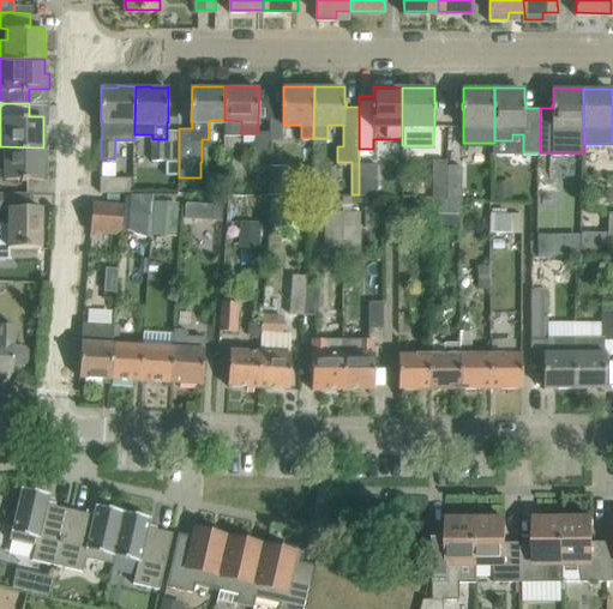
[(283,125),(283,118),(271,118),(270,130),(270,138),(283,138),(283,125)]
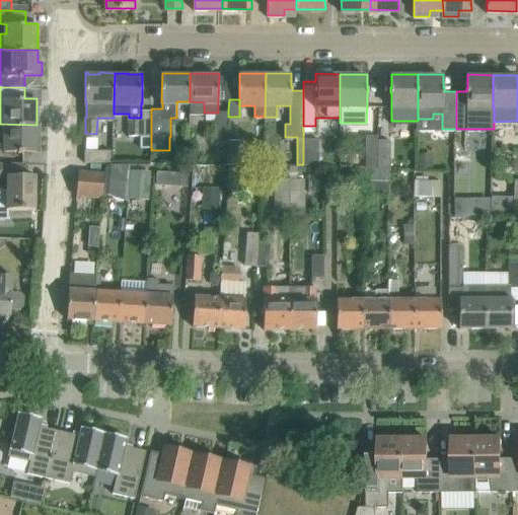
[(141,118),(129,118),(129,134),(151,134),(151,108),(141,108),(141,118)]
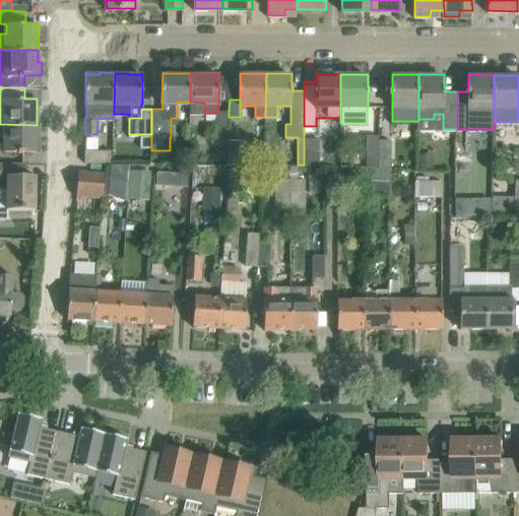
[(215,113),(215,139),(216,139),(216,143),(228,143),(229,138),(229,117),(229,110),(218,110),(218,113),(215,113)]
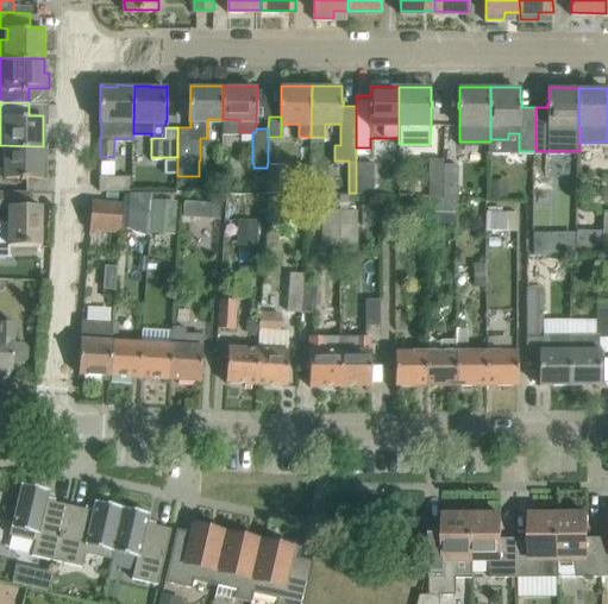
[(0,145),(0,158),(6,158),(5,177),(27,177),(27,176),(48,176),(48,161),(43,161),(43,146),(0,145)]
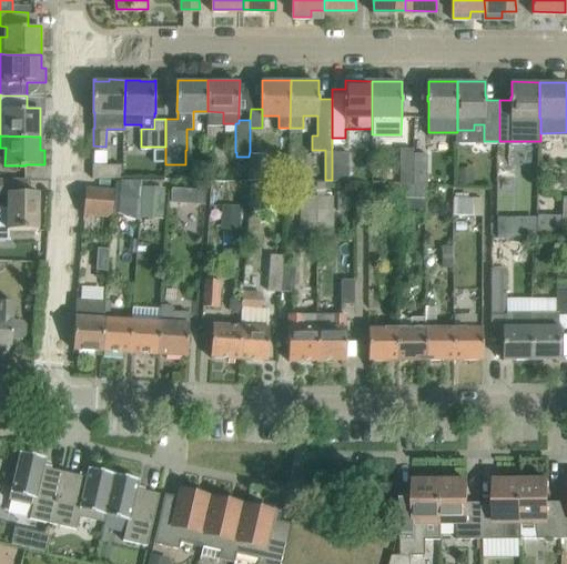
[(401,168),(383,168),(383,181),(398,182),(414,183),(414,145),(401,145),(401,168)]
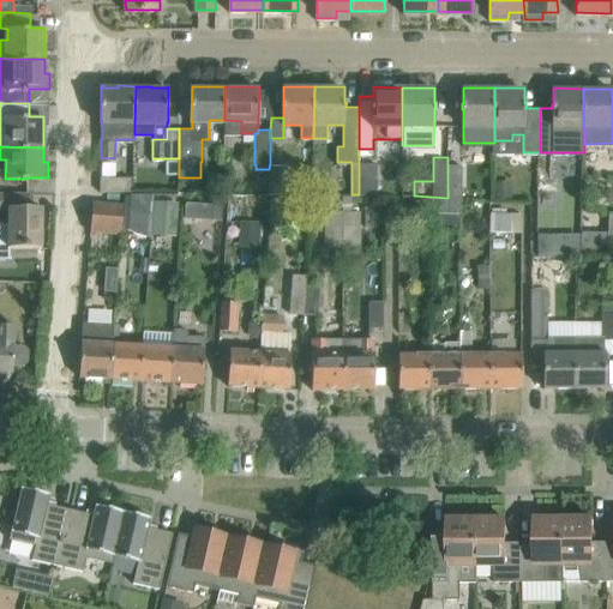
[(378,162),(359,162),(359,194),(378,193),(378,162)]
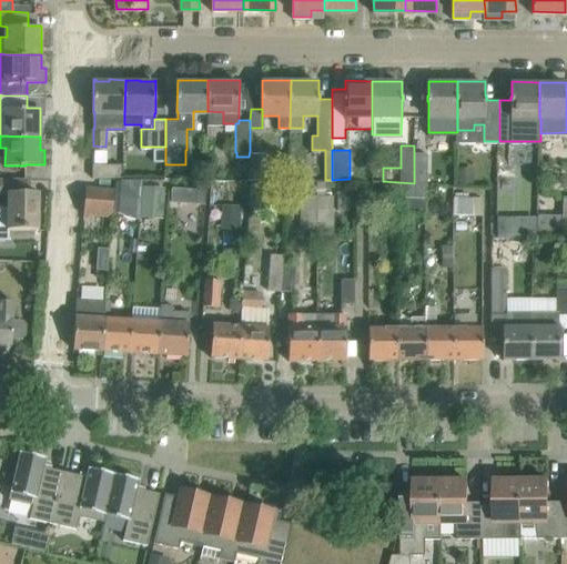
[(250,151),(249,157),(249,178),(266,179),(266,151),(250,151)]
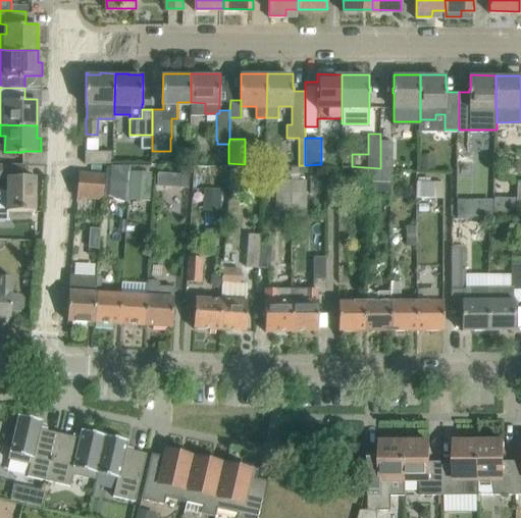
[(393,139),(381,139),(381,168),(392,168),(393,168),(393,139)]
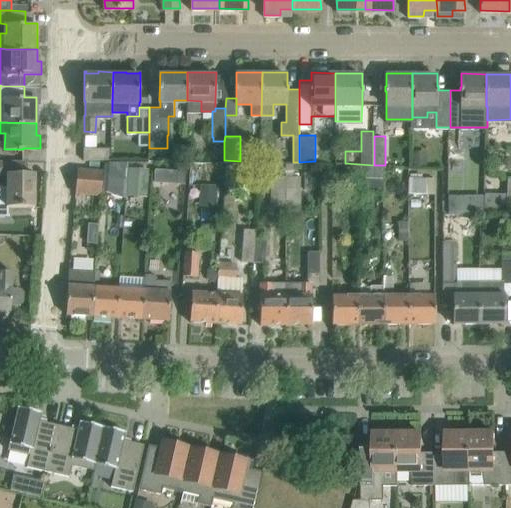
[(110,146),(104,146),(84,146),(84,158),(110,158),(110,146)]
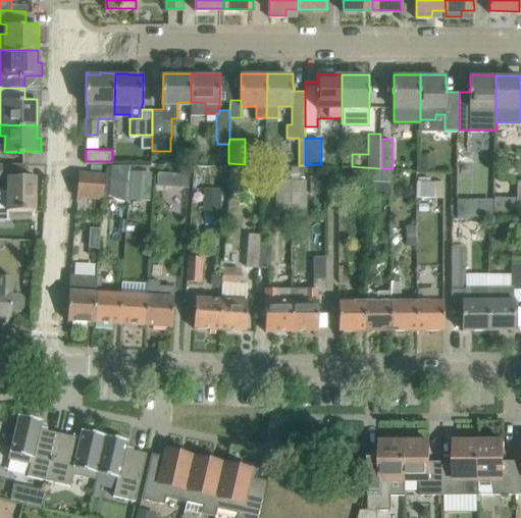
[(0,161),(0,177),(10,178),(10,188),(0,188),(0,218),(9,219),(9,209),(15,209),(36,209),(37,174),(25,174),(25,162),(5,162),(0,161)]
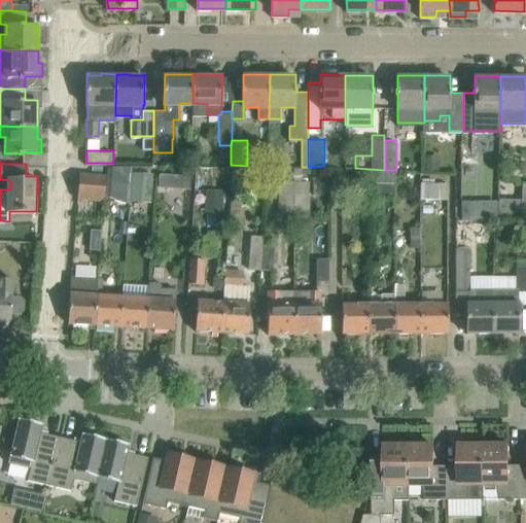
[(370,169),(355,168),(355,181),(370,181),(370,169)]
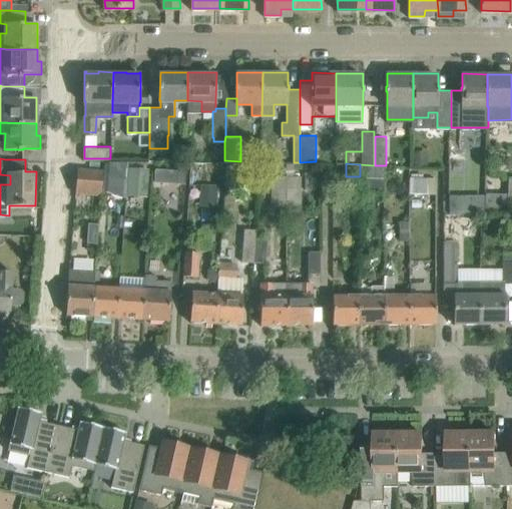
[(374,165),(360,164),(360,176),(362,176),(366,176),(366,186),(384,187),(385,165),(375,165),(374,165)]
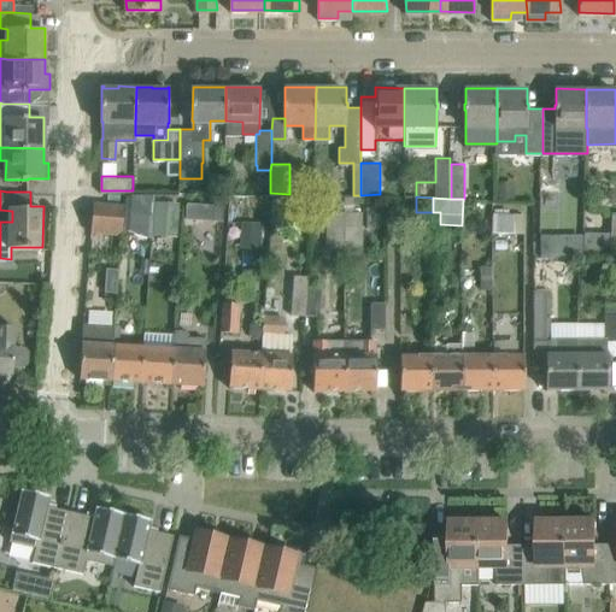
[(122,233),(124,204),(94,201),(92,230),(122,233)]
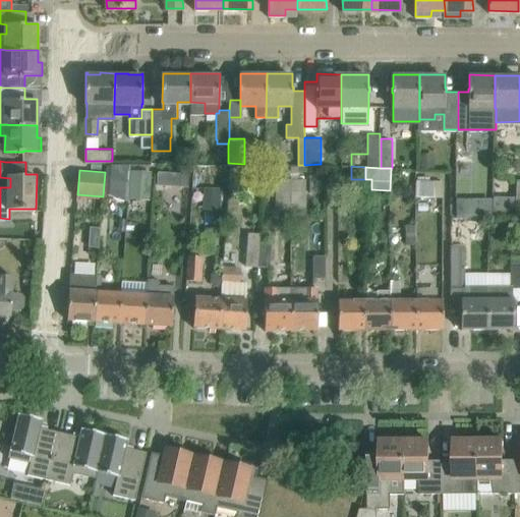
[(130,194),(148,195),(150,170),(131,170),(130,194)]
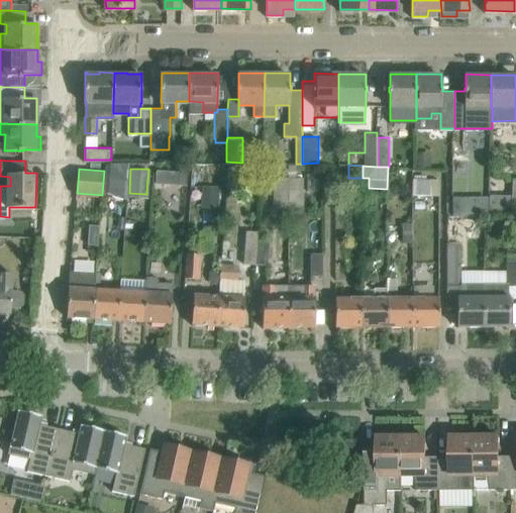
[(289,170),(289,176),(289,206),(290,217),(304,217),(303,176),(297,177),(297,170),(289,170)]
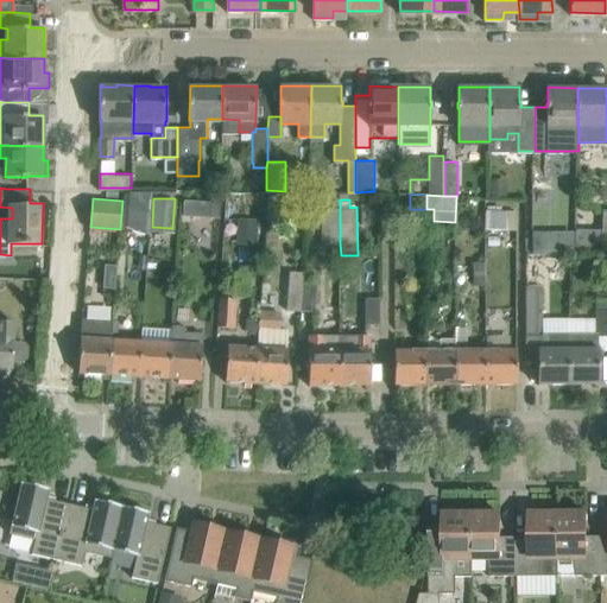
[(185,201),(184,215),(193,215),(198,210),(200,202),(185,201)]
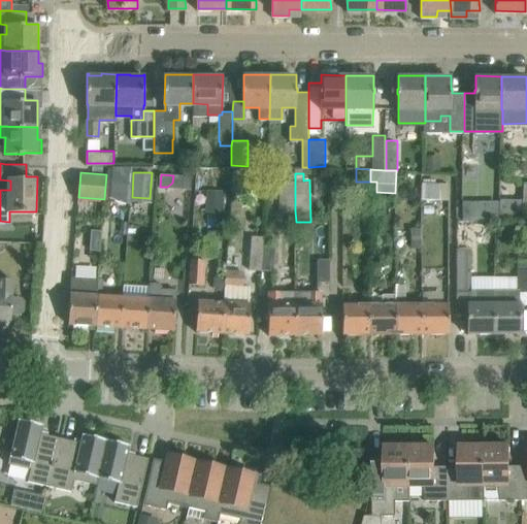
[(295,210),(295,179),(280,179),(280,211),(295,210)]
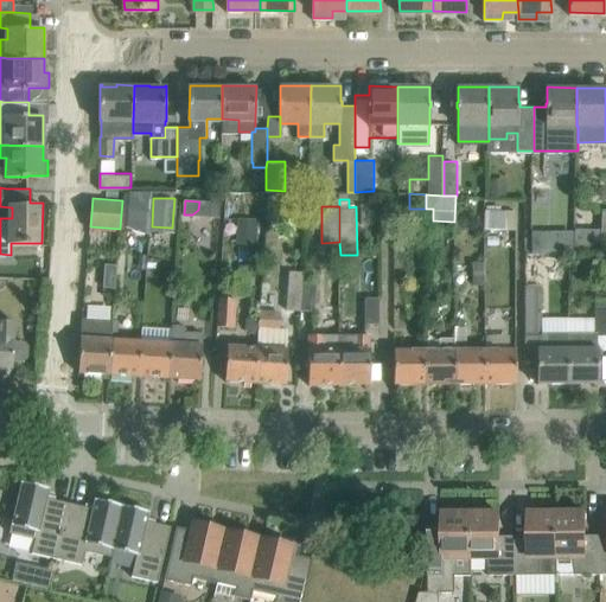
[(506,229),(508,209),(485,207),(485,228),(506,229)]
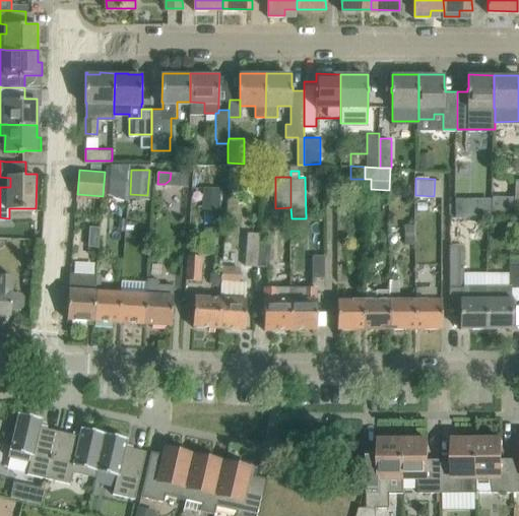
[(117,229),(126,229),(128,203),(124,202),(126,182),(110,181),(108,212),(119,213),(117,229)]
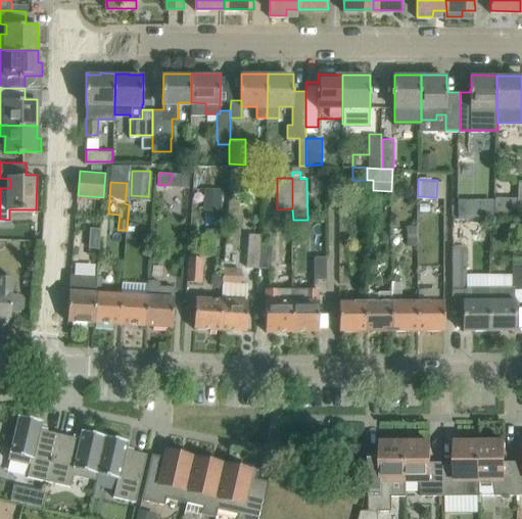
[(204,186),(204,202),(222,203),(228,203),(229,188),(204,186)]
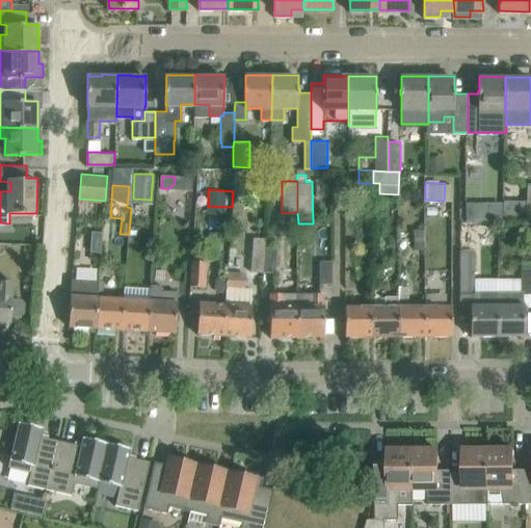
[(264,270),(266,245),(266,237),(255,236),(251,269),(264,270)]
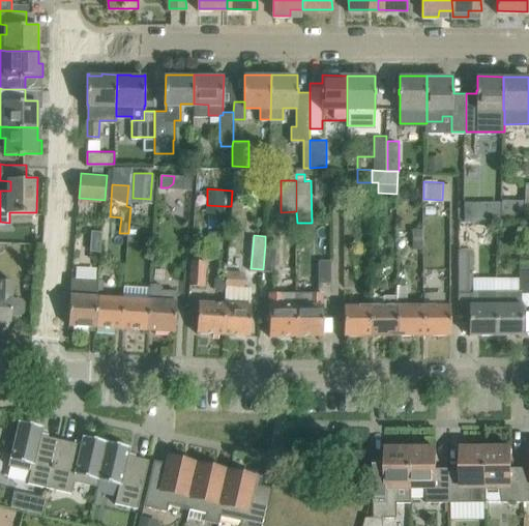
[(275,270),(276,245),(265,244),(263,269),(275,270)]
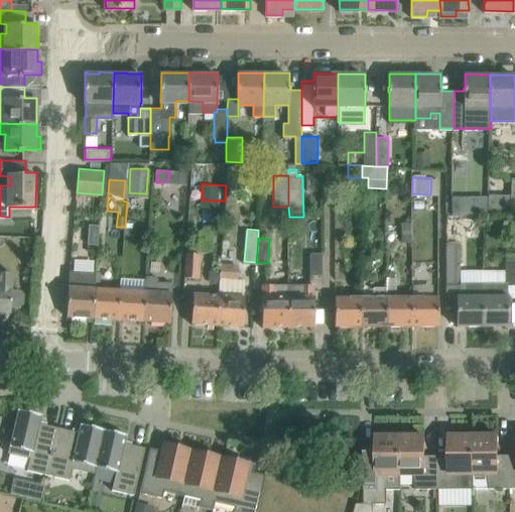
[(462,283),(461,241),(446,242),(446,283),(462,283)]
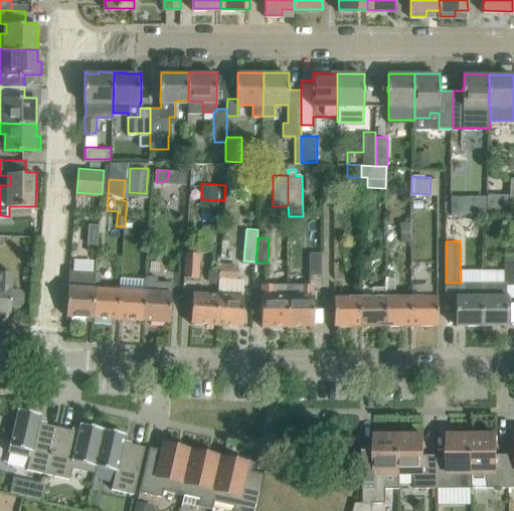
[(200,251),(186,250),(185,276),(199,277),(200,251)]
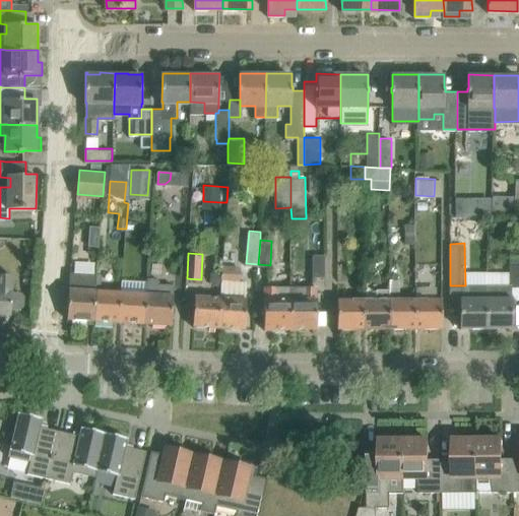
[(313,276),(325,276),(325,253),(313,254),(313,276)]
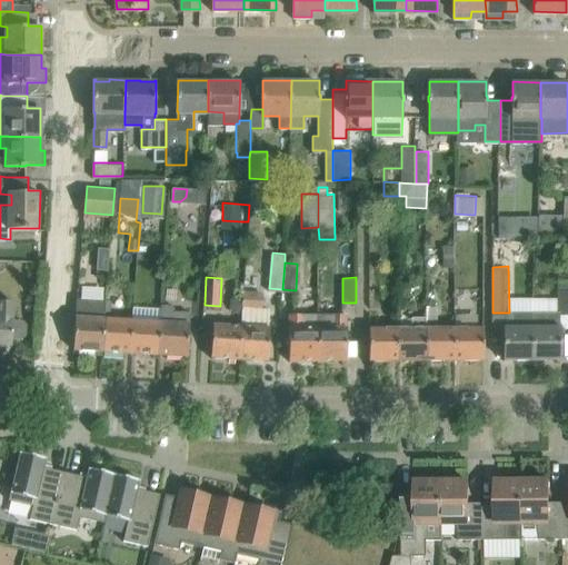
[(243,289),(243,307),(262,308),(262,290),(261,290),(243,289)]
